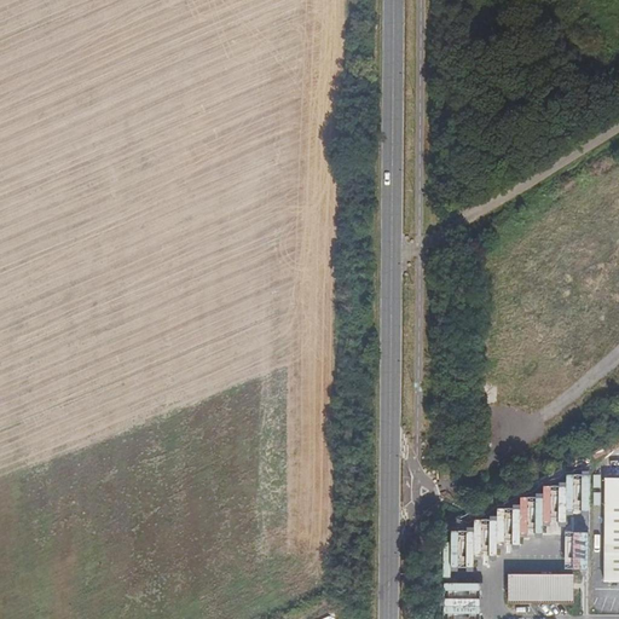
[(618,167),(608,173),(615,189),(618,186),(618,167)]
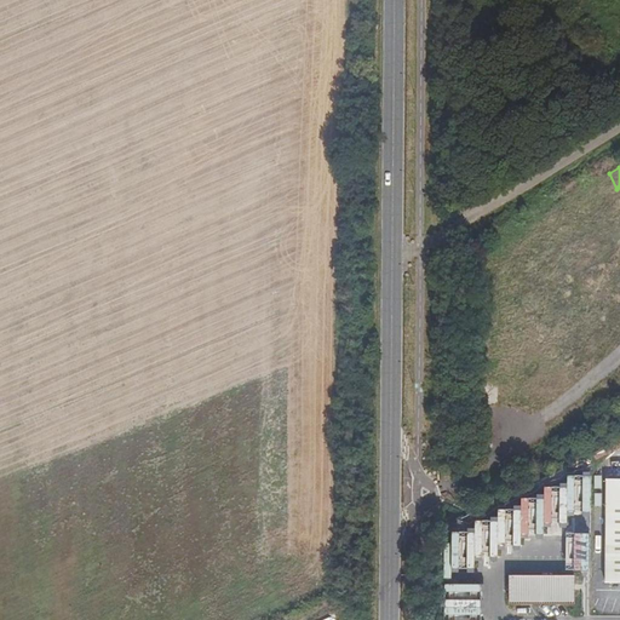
[(573,263),(586,251),(574,237),(561,250),(573,263)]
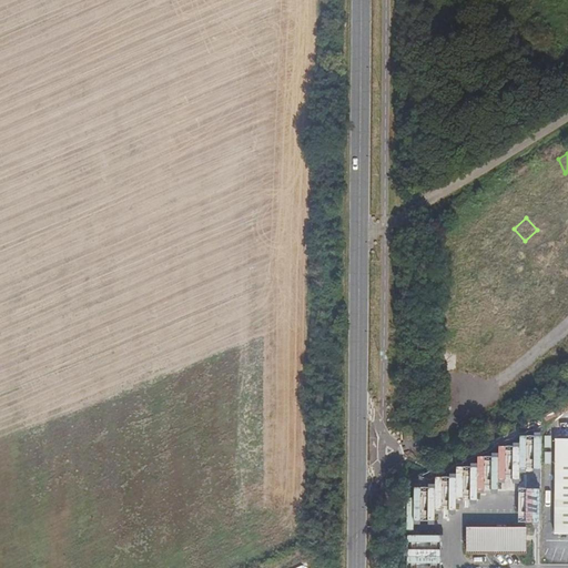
[(541,261),(547,256),(539,247),(534,251),(541,261)]
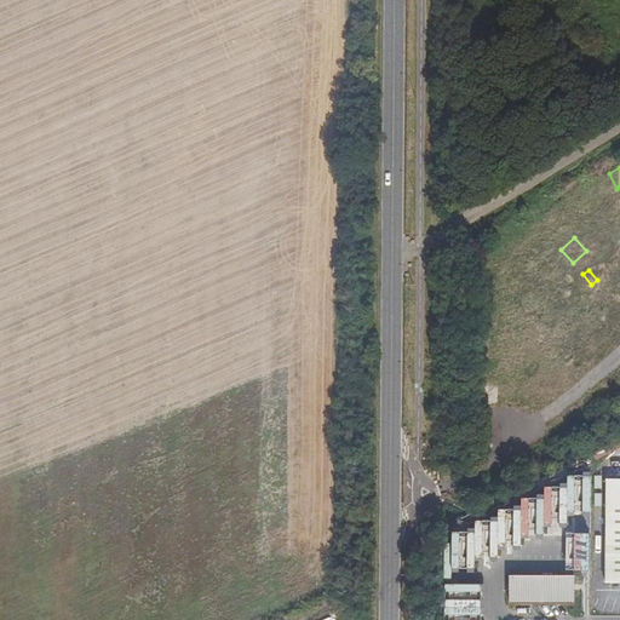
[(607,308),(619,302),(619,294),(615,283),(598,291),(607,308)]
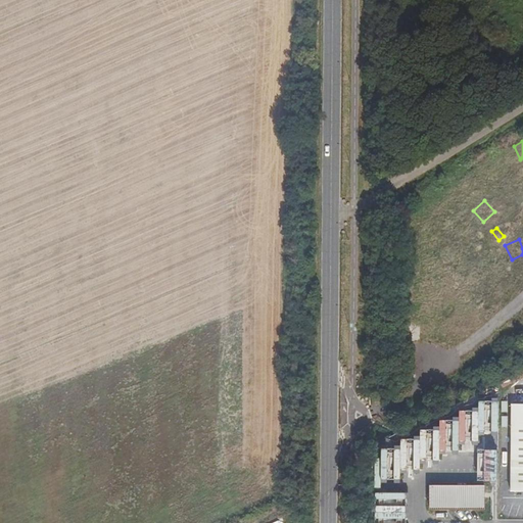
[(522,491),(522,402),(511,403),(509,491),(522,491)]
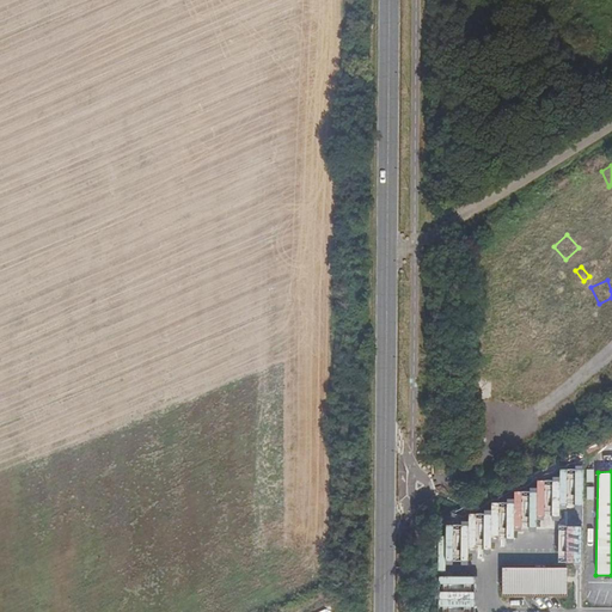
[(568,570),(503,569),(503,595),(568,597),(568,570)]
